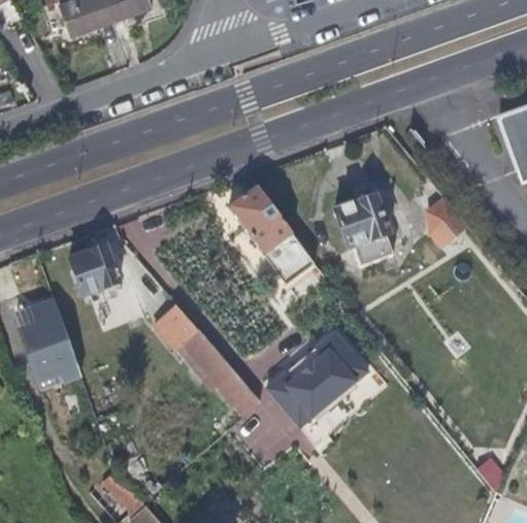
[(110,18),(104,0),(61,0),(71,31),(110,18)]
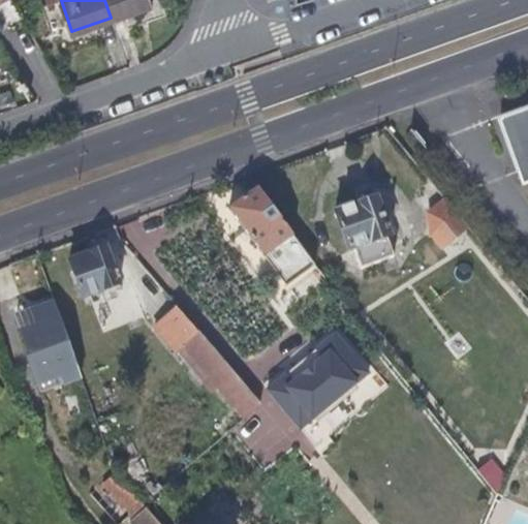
[(152,4),(151,0),(104,0),(111,18),(152,4)]
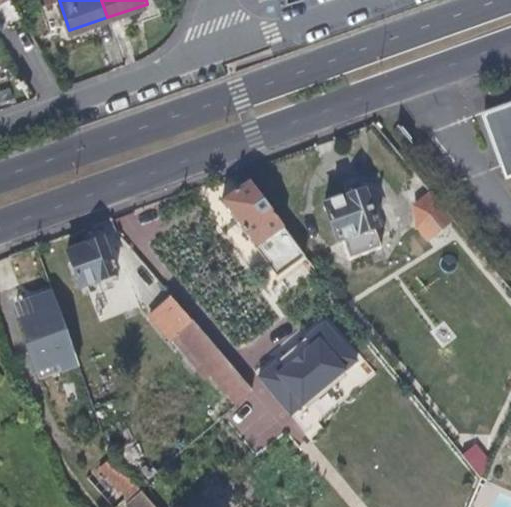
[(502,176),(510,172),(510,101),(480,112),(502,176)]
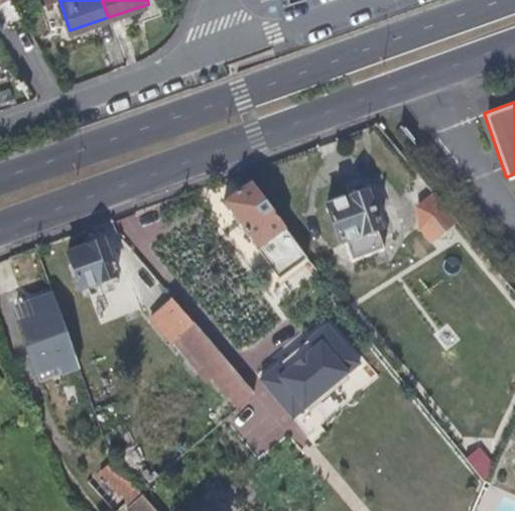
[(289,227),(252,178),(225,201),(261,248),(289,227)]
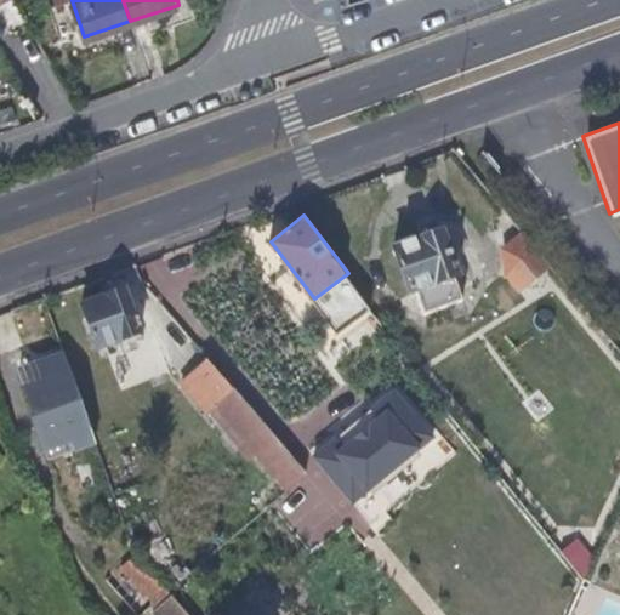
[(430,237),(398,246),(415,291),(419,290),(427,315),(467,301),(458,275),(466,272),(450,228),(444,231),(441,218),(425,225),(430,237)]
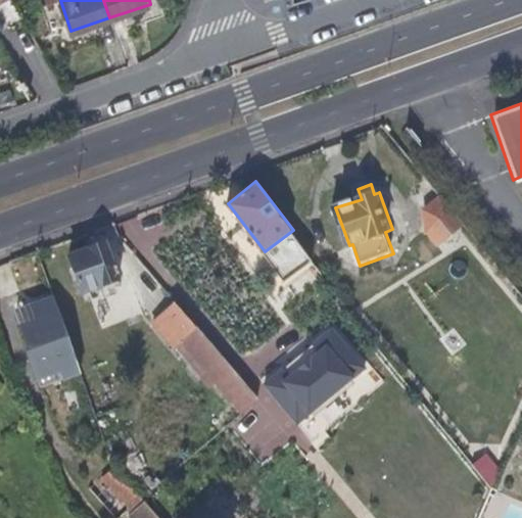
[(468,227),(442,195),(426,210),(432,231),(444,246),(468,227)]
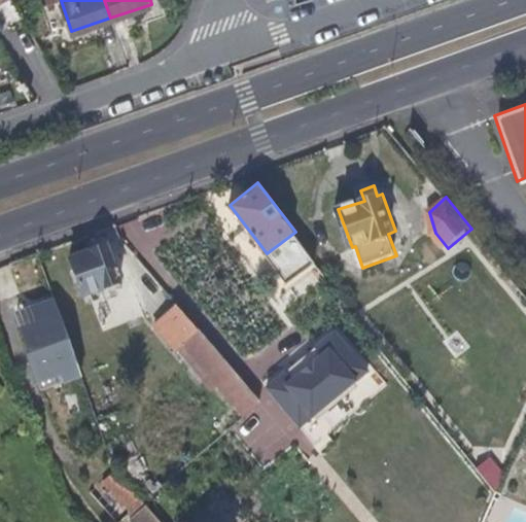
[(106,243),(70,255),(82,294),(119,283),(106,243)]
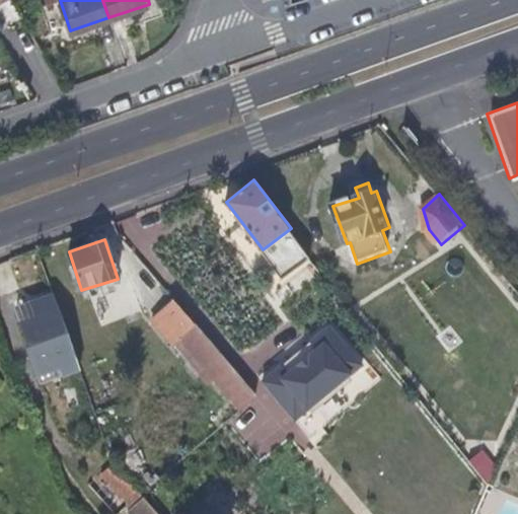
[(37,374),(77,360),(54,293),(29,301),(34,315),(21,320),(29,346),(27,347),(37,374)]
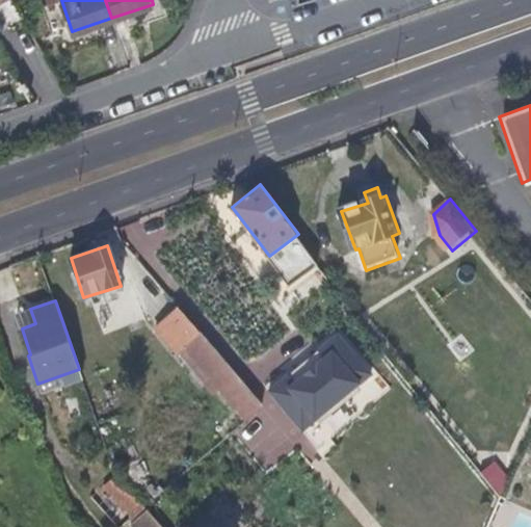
[(35,323),(30,309),(17,314),(22,328),(35,323)]
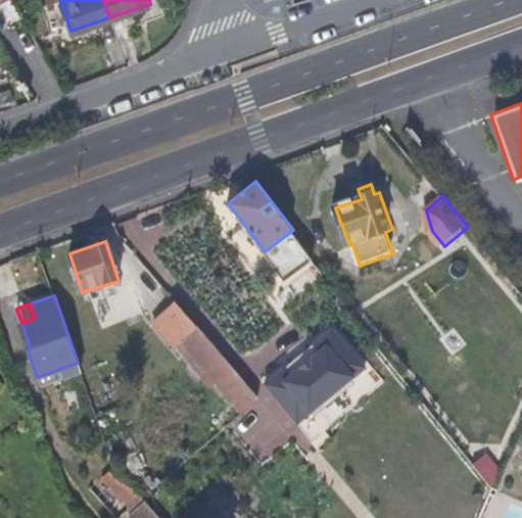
[(195,324),(178,303),(156,322),(175,344),(181,340),(232,399),(244,414),(261,401),(240,377),(195,324)]
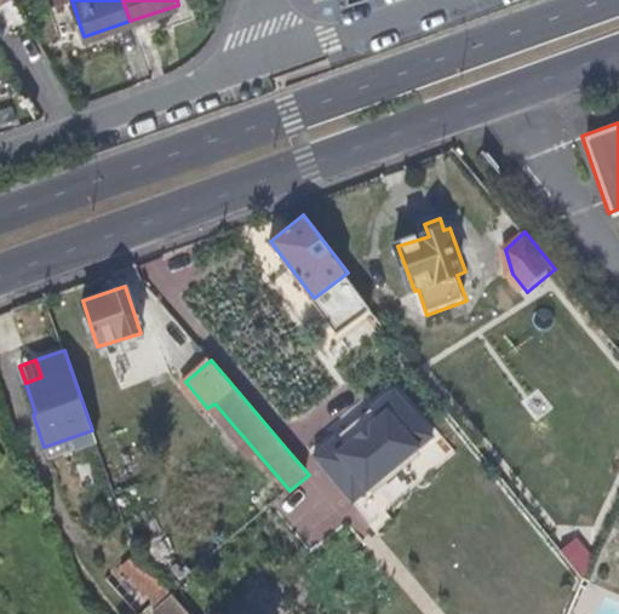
[(158,581),(133,552),(132,551),(130,554),(120,563),(152,601),(165,589),(158,581)]
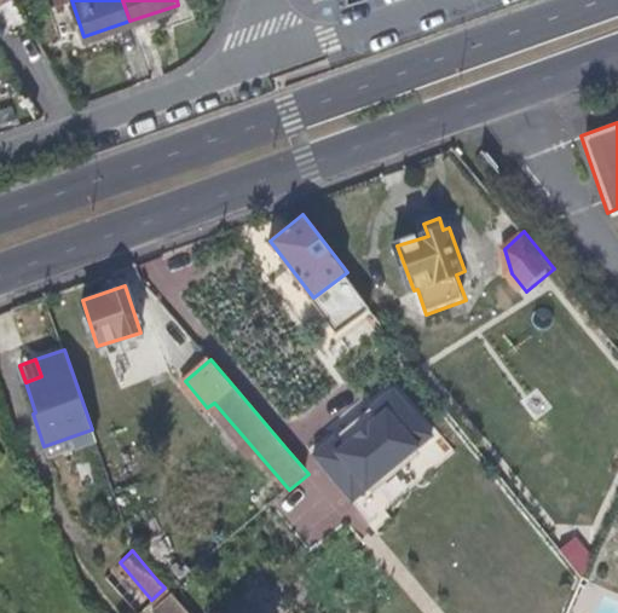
[(186,612),(167,591),(151,606),(157,612),(186,612)]
